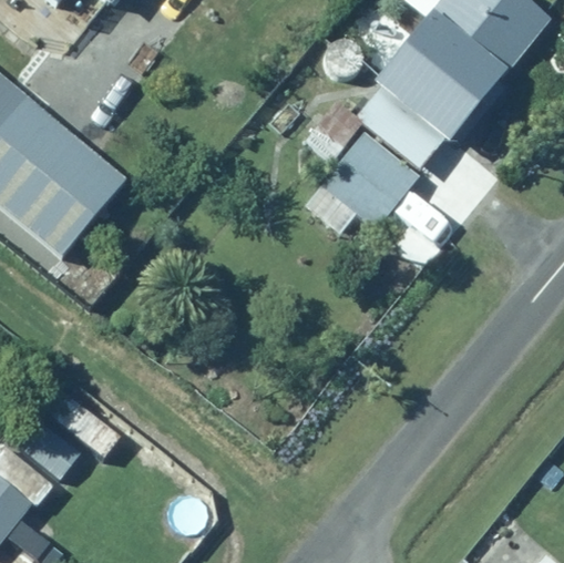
[(34,32),(60,0),(101,0),(113,9),(120,0),(0,0),(0,47),(23,67),(45,44),(34,32)]
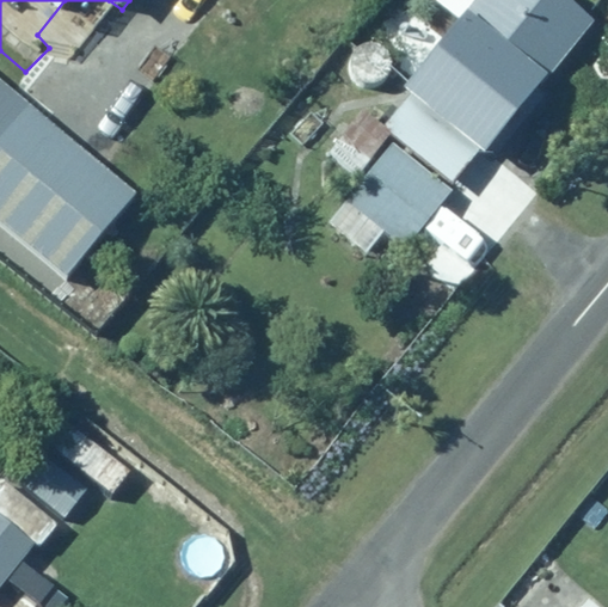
[(485,160),(595,20),(566,0),(479,0),(330,192),(400,247),(476,152),(485,160)]
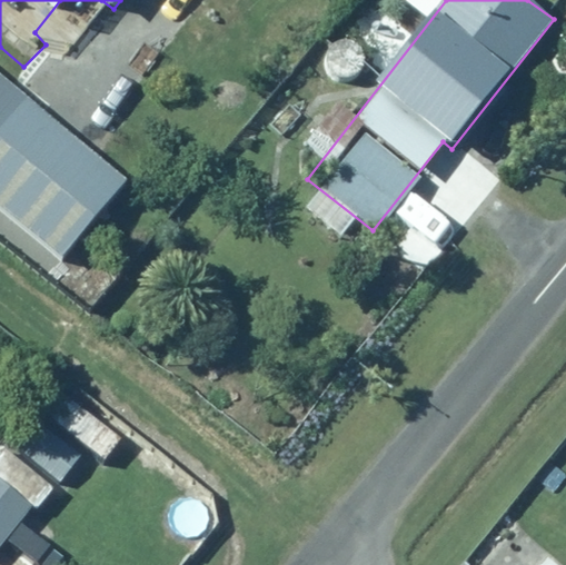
[(127,180),(0,71),(0,201),(61,256),(127,180)]
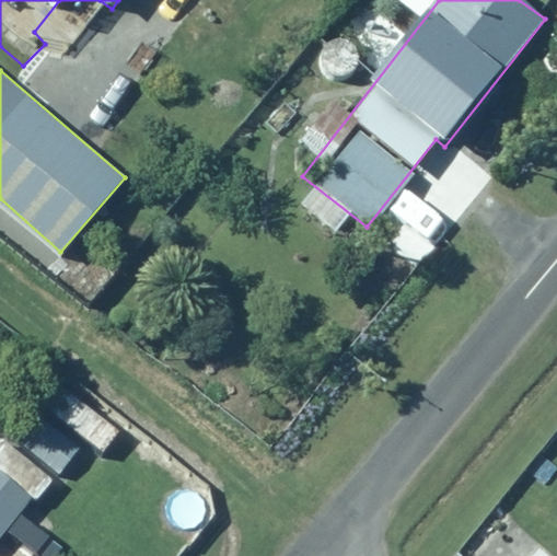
[(67,387),(49,409),(108,455),(125,433),(67,387)]
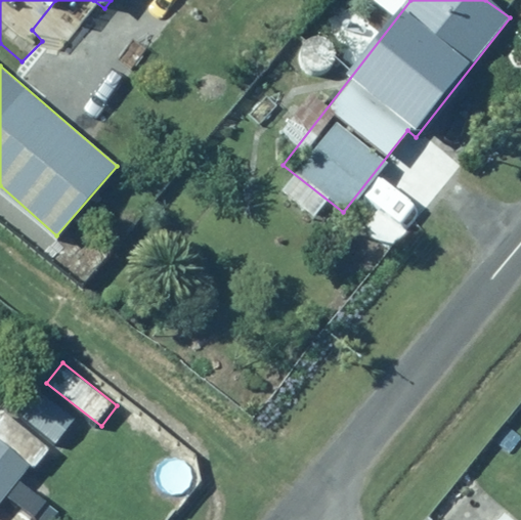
[(0,497),(28,464),(35,469),(53,445),(3,405),(0,408),(0,497)]
